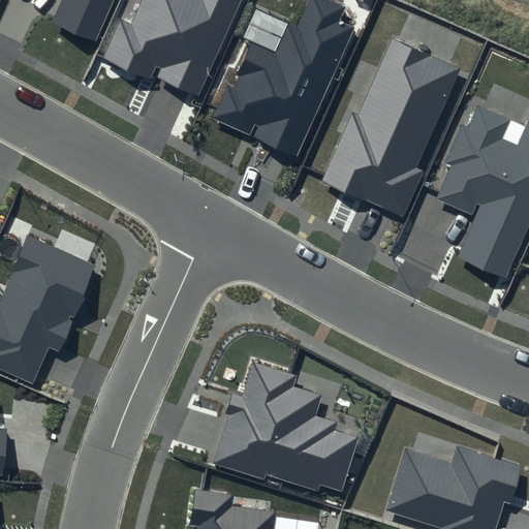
[(115,0),(62,0),(52,23),(97,42),(115,0)]
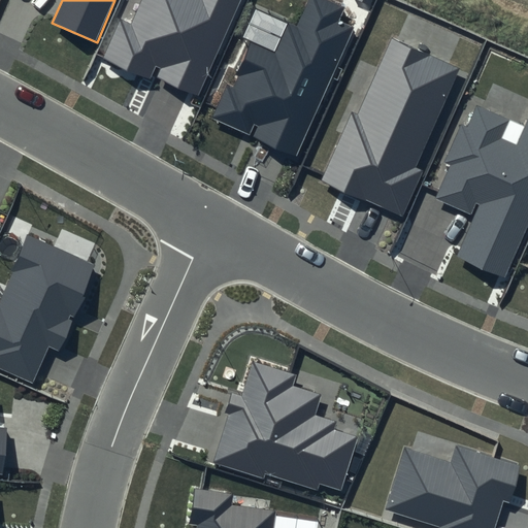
[(240,0),(141,0),(131,23),(121,18),(103,58),(149,77),(151,73),(198,94),(240,0)]
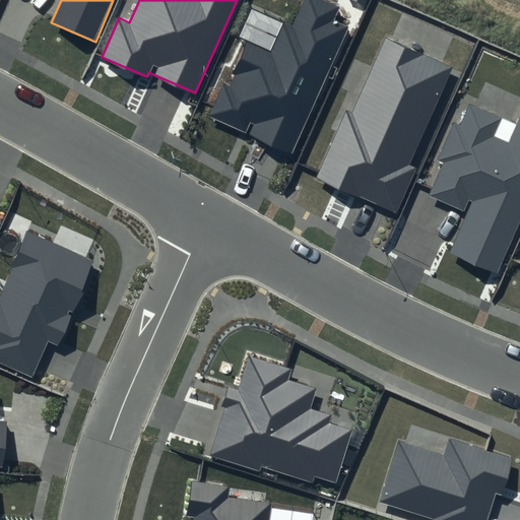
[(326,0),(303,0),(291,26),(283,23),(271,52),(245,41),(231,73),(235,75),(231,86),(223,83),(208,117),(293,153),(349,25),(335,19),(340,6),(326,0)]
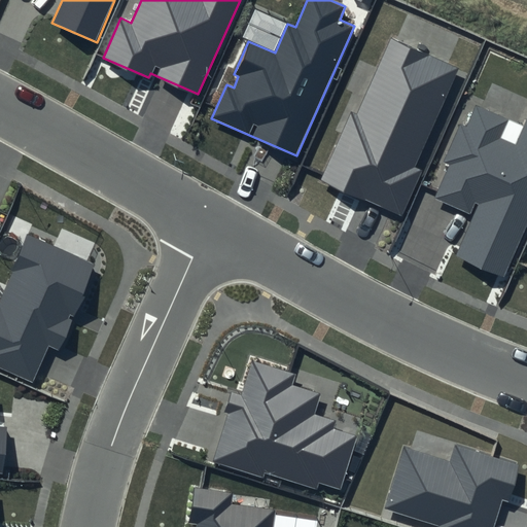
[(458,68),(391,38),(357,114),(351,111),(320,180),(401,217),(422,171),(414,168),(458,68)]
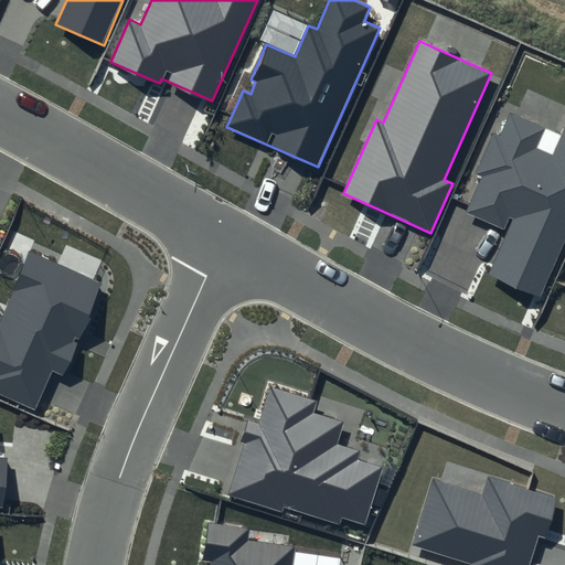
[(564,243),(564,126),(552,156),(535,149),(545,127),(511,113),(500,137),(493,134),(476,173),(481,177),(466,213),(504,230),(509,217),(512,219),(488,275),(541,298),(564,243)]
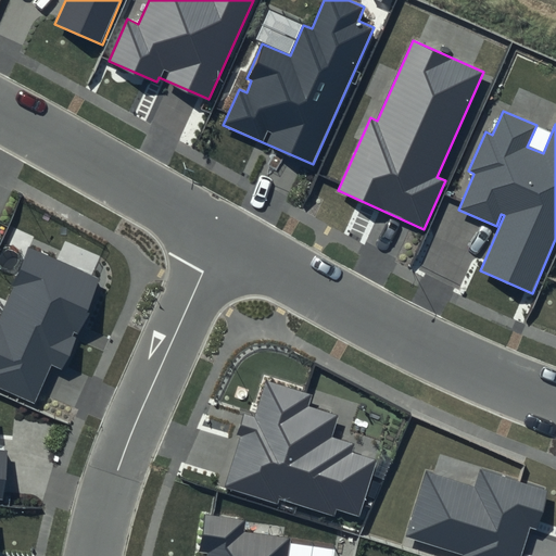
[(101,280),(29,248),(0,312),(0,388),(35,403),(51,367),(60,370),(101,280)]
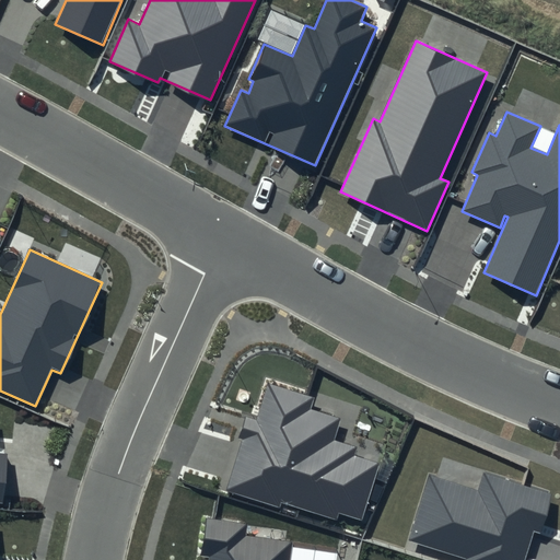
[(313,398),(268,384),(257,420),(249,418),(226,490),(280,508),(281,503),(337,522),(339,514),(362,522),(381,464),(352,455),(354,447),(333,441),(340,419),(310,409),(313,398)]
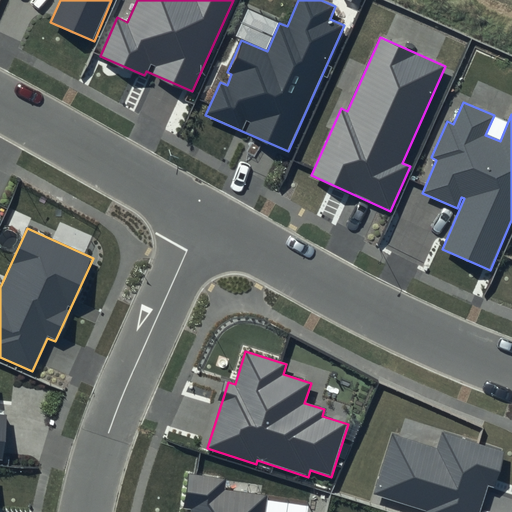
[(505,451),(441,430),(436,447),(392,433),(373,493),(426,511),(425,511),(479,511),(488,486),(493,488),(505,451)]
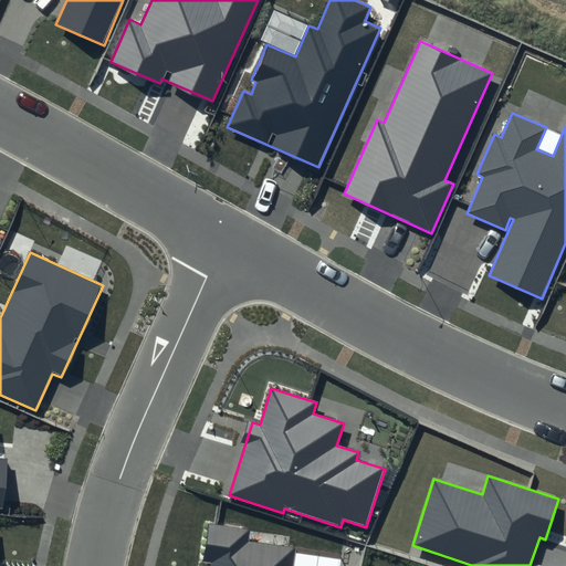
[(209,524),(203,562),(211,563),(210,565),(292,565),(295,547),(248,541),(249,530),(209,524)]
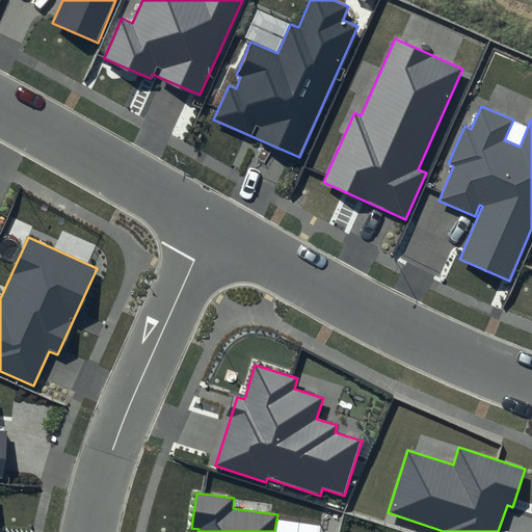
All buildings are outlined.
